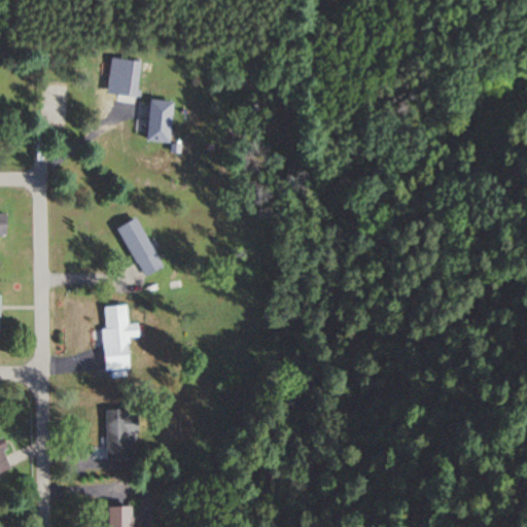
[(121,94),(140,94),(141,60),(123,60),(121,94)]
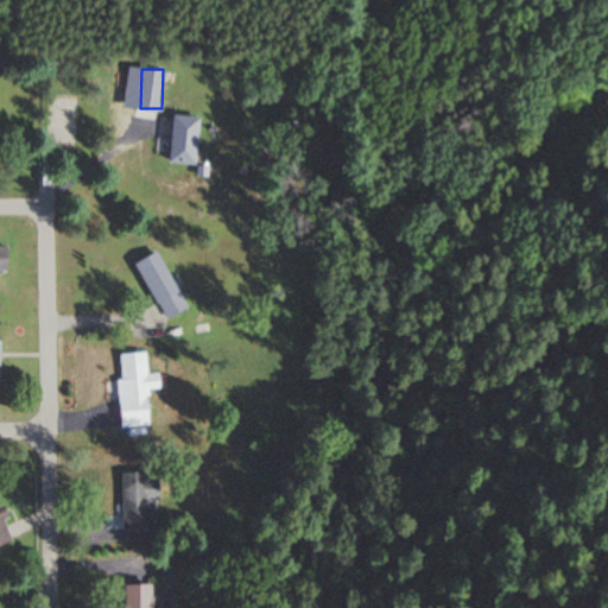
[(192,152),(202,121),(177,113),(168,145),(192,152)]
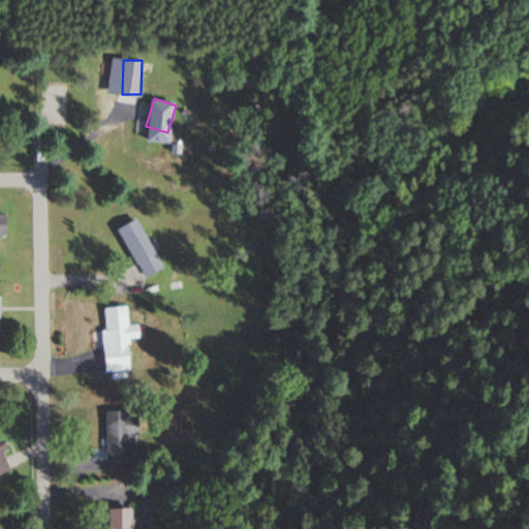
[(164,267),(135,218),(117,229),(146,278),(164,267)]
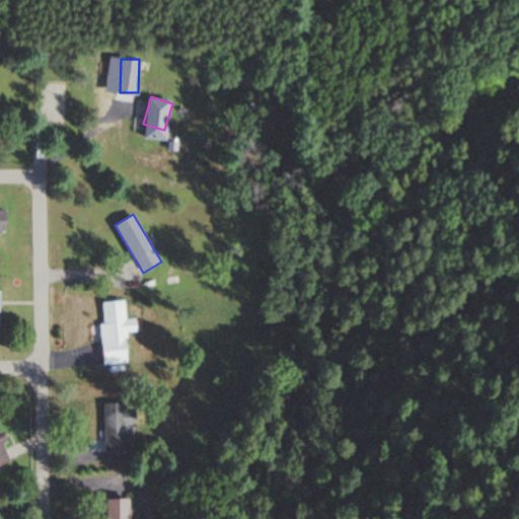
[(99,302),(103,366),(128,364),(126,332),(138,332),(137,319),(126,319),(125,300),(99,302)]
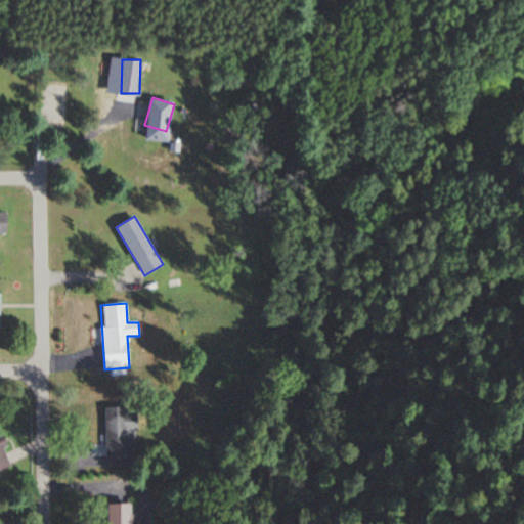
[(104,407),(105,461),(132,461),(131,433),(137,433),(137,407),(104,407)]
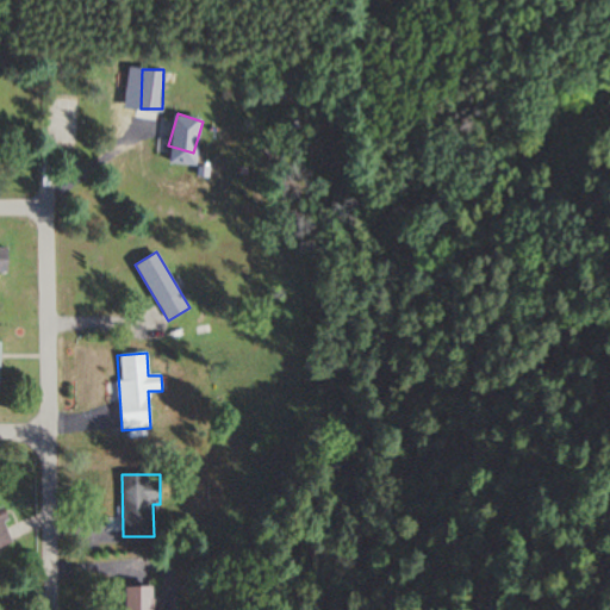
[(153,609),(153,587),(124,587),(124,609),(153,609)]
